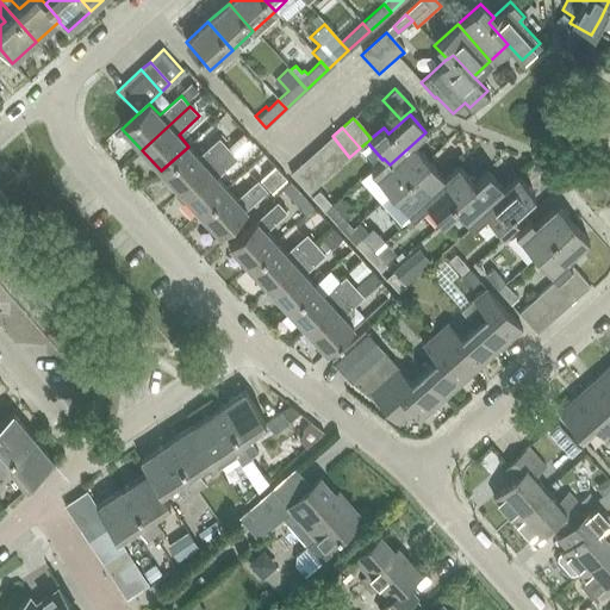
[(349,157),(332,136),(321,147),(338,167),(349,157)]
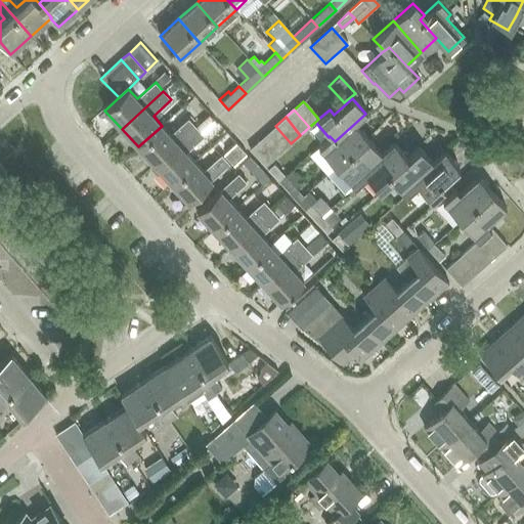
[(155,165),(197,127),(188,119),(170,135),(162,126),(138,146),(155,165)]
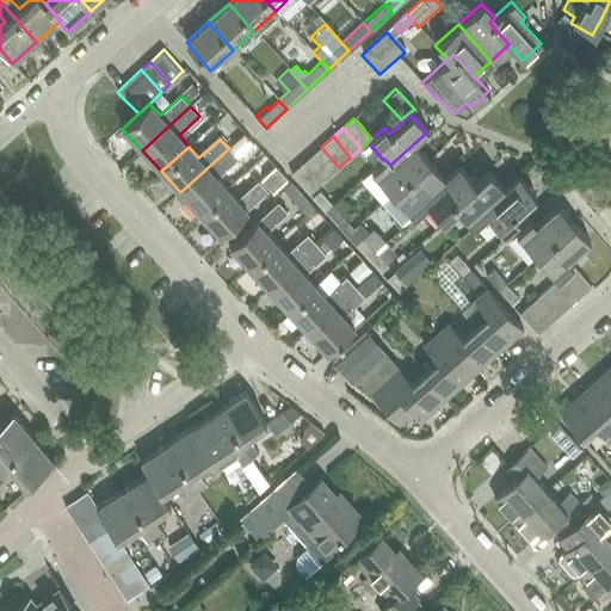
[(370,172),(392,196),(430,162),(413,144),(390,165),(384,159),(383,160),(370,172)]
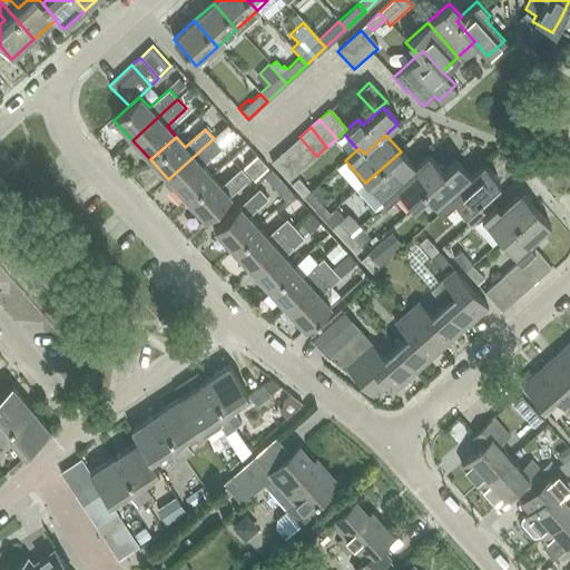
[(186,199),(212,176),(203,166),(222,148),(214,138),(168,179),(186,199)]
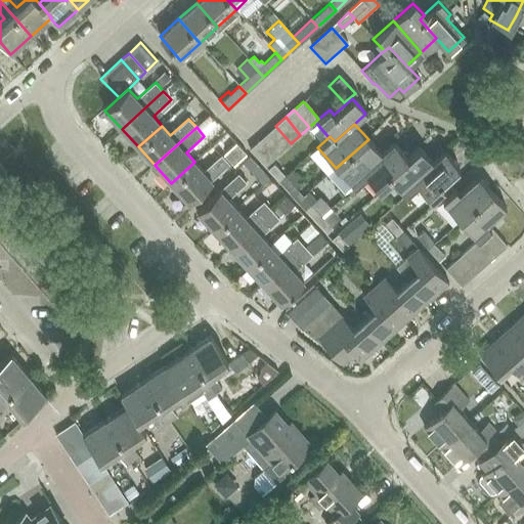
[(361,171),(381,154),(368,139),(336,168),(353,187),(364,177),(365,176),(361,171)]
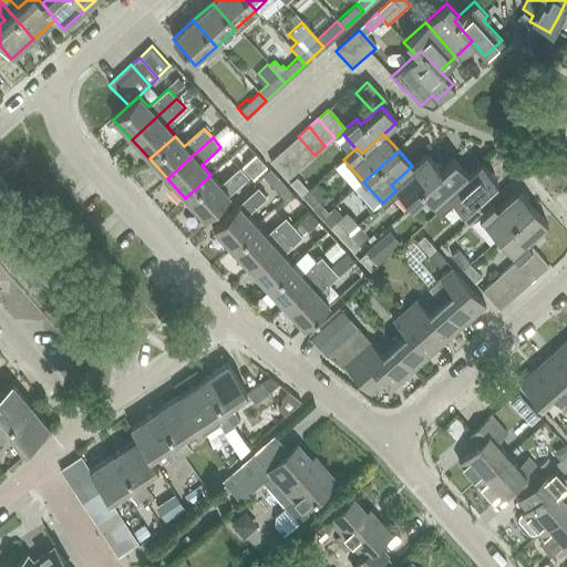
[(254,154),(239,167),(220,185),(210,175),(185,198),(204,218),(248,177),(250,179),(265,166),(254,154)]
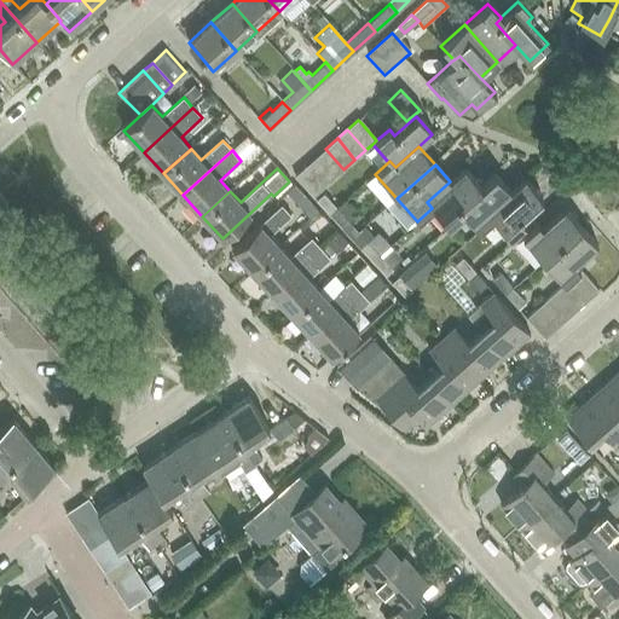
[(322,189),(304,168),(294,178),(312,198),(322,189)]
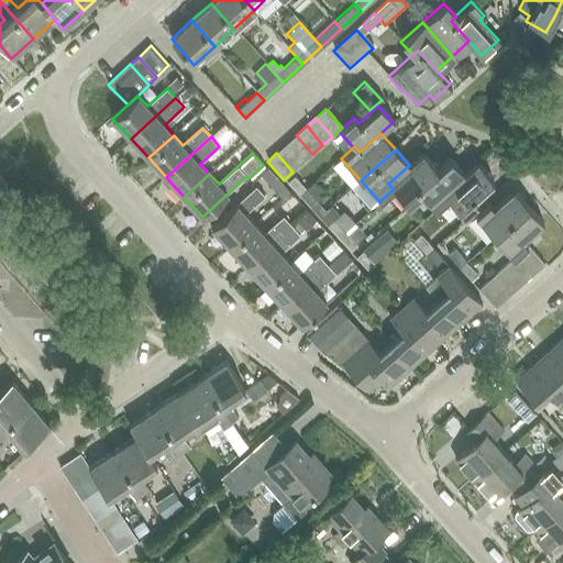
[(415,189),(435,170),(421,154),(409,165),(388,184),(393,189),(392,190),(407,207),(420,195),(415,189)]
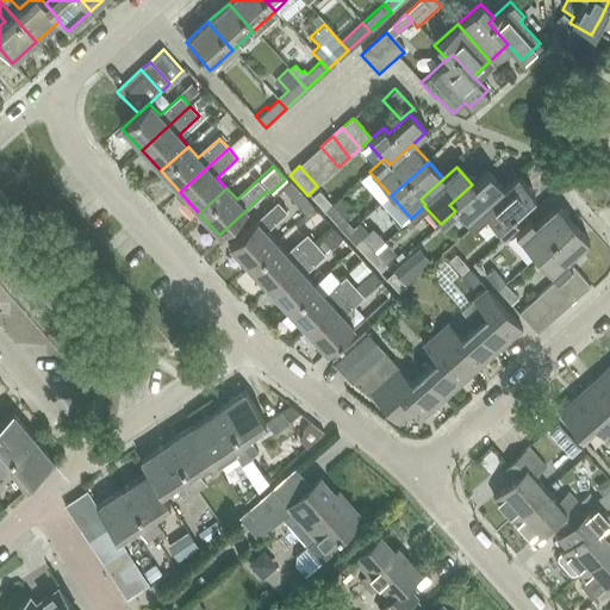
[(487,172),(472,185),(449,205),(455,211),(471,228),(485,216),(479,210),(503,188),(487,172)]
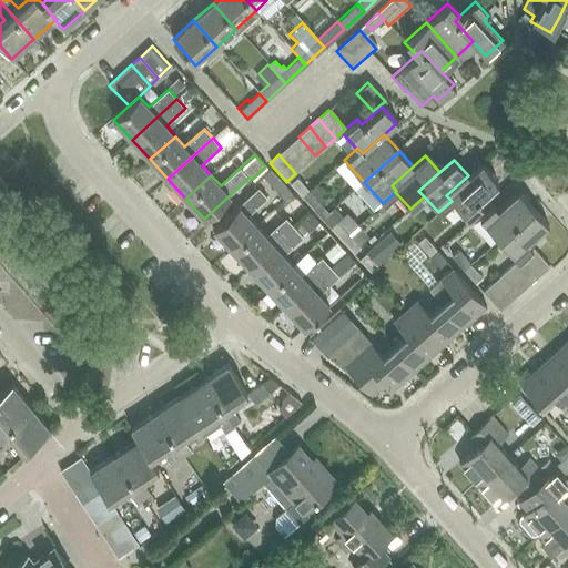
[(482,164),(468,175),(446,195),(452,201),(467,217),(482,205),(476,200),(497,181),(482,164)]
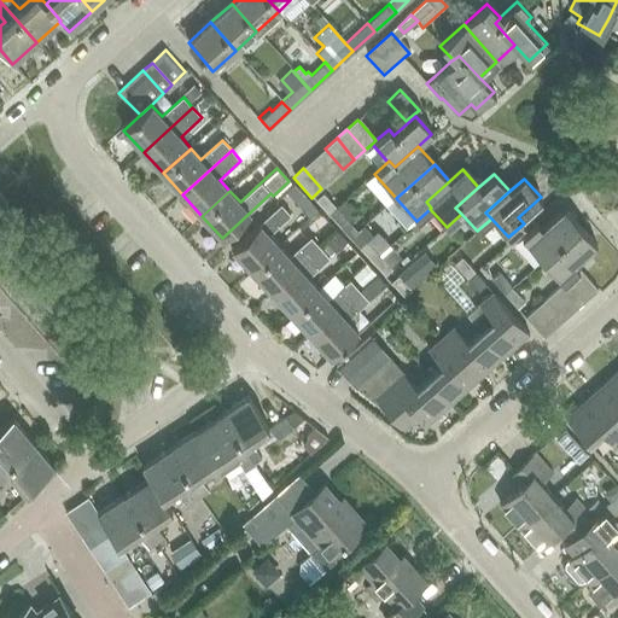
[(315,199),(328,214),(337,208),(322,192),(315,199)]
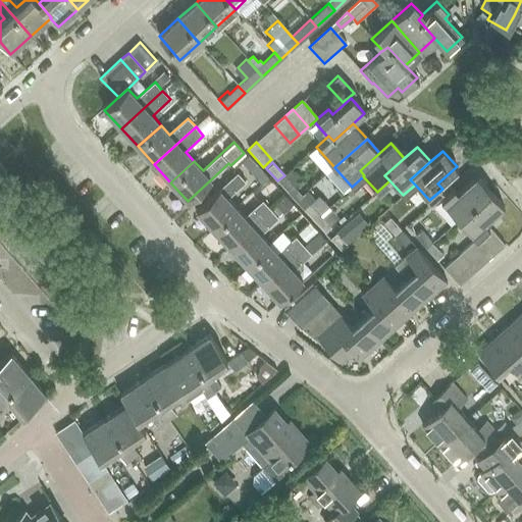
[(457,220),(488,192),(469,170),(455,183),(461,190),(457,193),(453,189),(439,200),(457,220)]
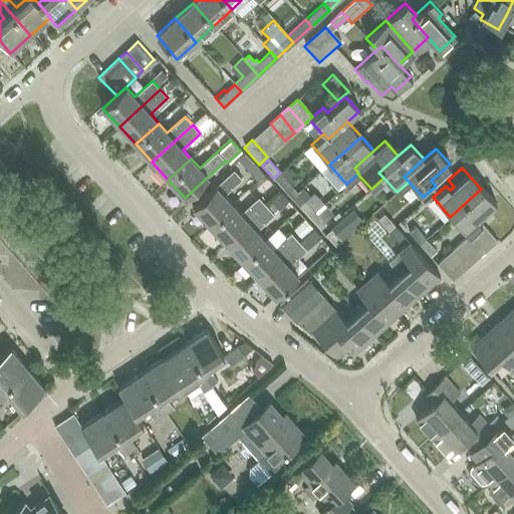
[(210,225),(232,205),(224,196),(241,180),(233,171),(193,207),(210,225)]
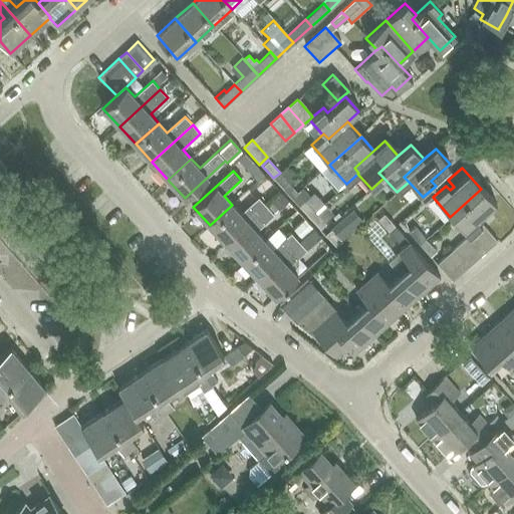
[(298,193),(280,173),(273,178),(292,198),(298,193)]
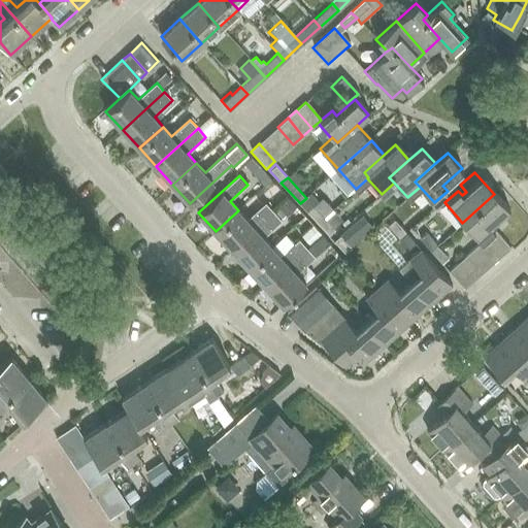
[(311,193),(306,198),(300,203),(317,223),(323,217),(312,205),(319,200),(311,193)]
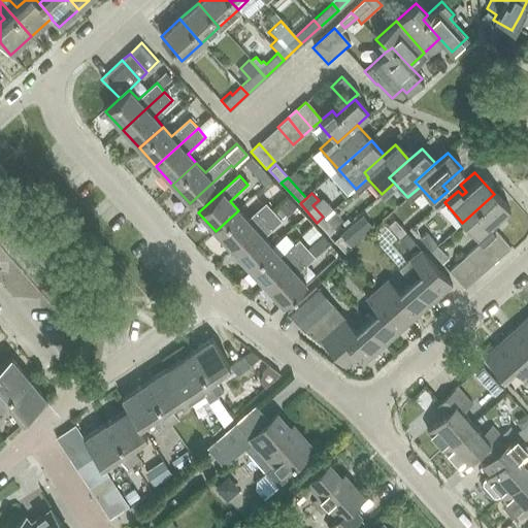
[(486,240),(502,258),(510,250),(490,227),(508,210),(494,194),(462,223),(482,244),(486,240)]
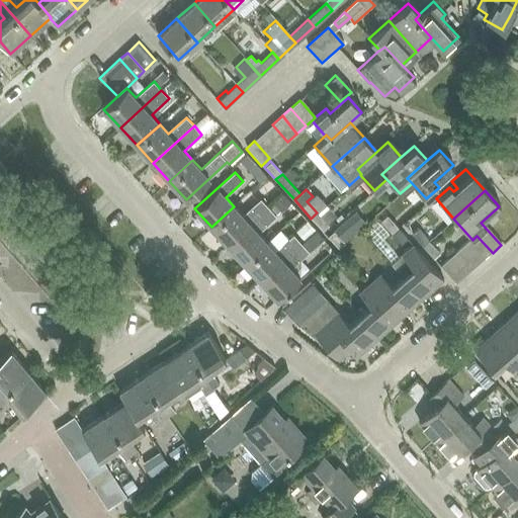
[(281,196),(267,208),(228,245),(244,263),(266,242),(258,233),(275,217),(287,203),(281,196)]
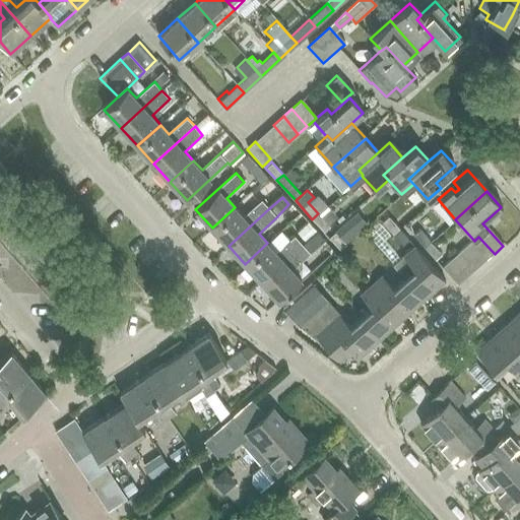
[(229,246),(268,209),(261,201),(244,216),(235,207),(212,228),(229,246)]
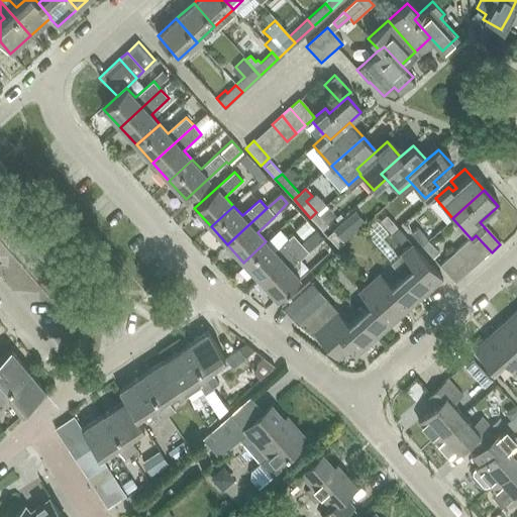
[(328,224),(316,212),(310,218),(322,230),(328,224)]
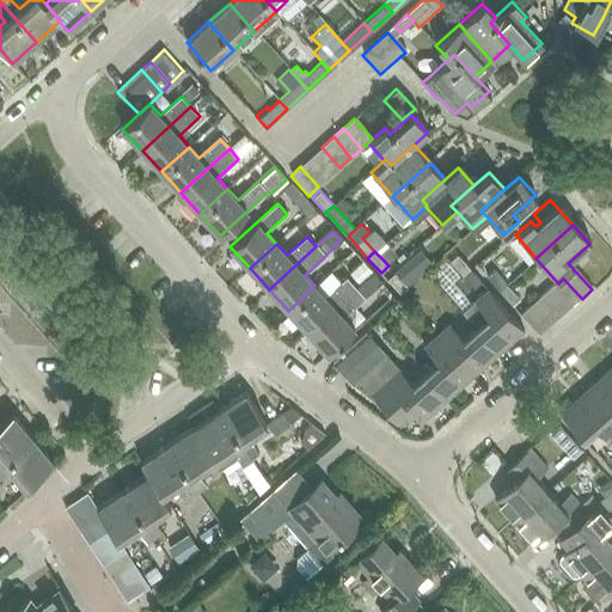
[(448,259),(463,275),(471,269),(457,252),(448,259)]
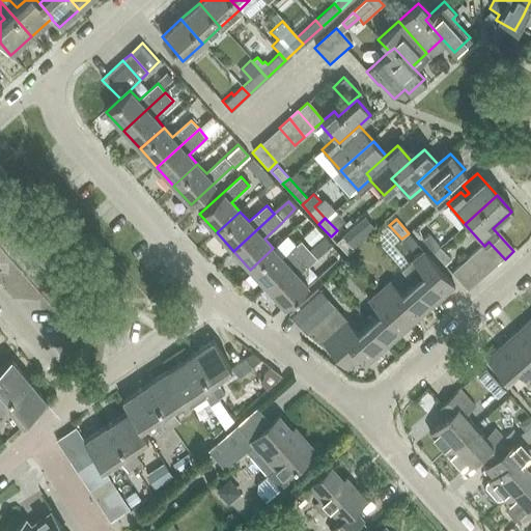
[(346,254),(371,231),(361,221),(343,238),(342,235),(335,242),(346,254)]
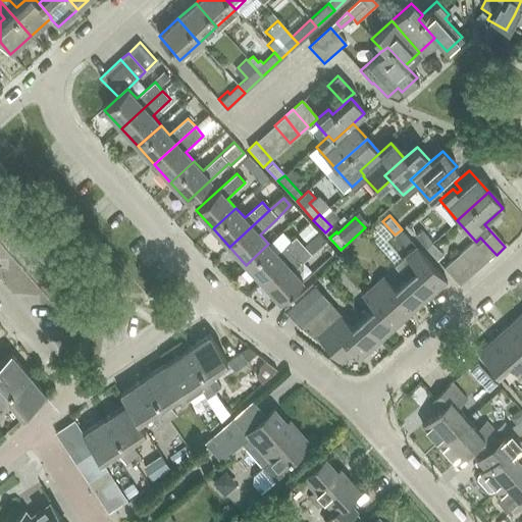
[(310,223),(298,235),(306,243),(312,238),(318,232),(310,223)]
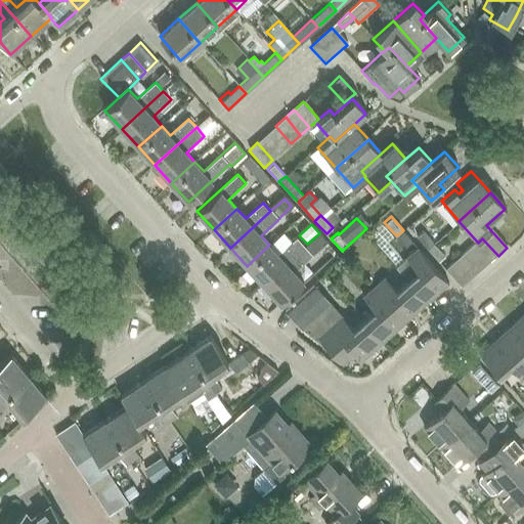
[(417,236),(428,249),(434,244),(423,230),(417,236)]
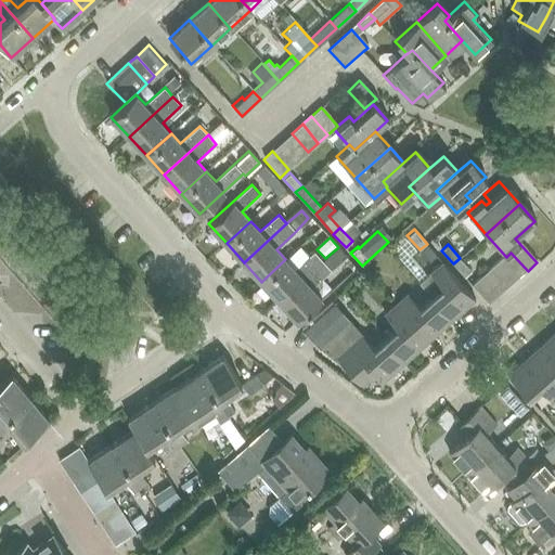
[(421,252),(429,261),(436,257),(426,246),(421,252)]
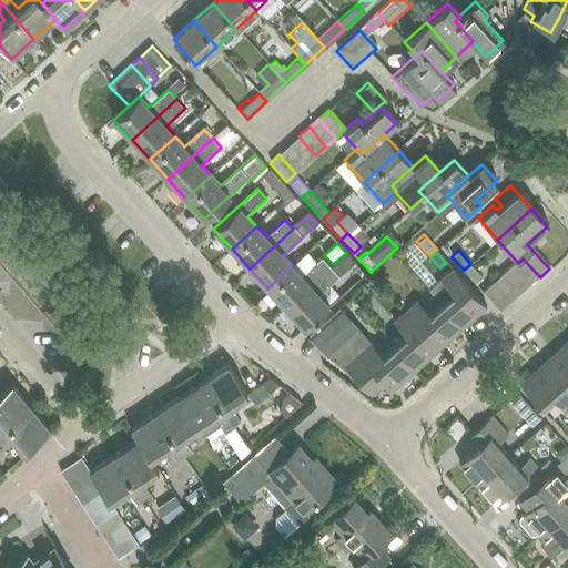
[(330,267),(321,259),(302,276),(292,265),(267,288),(285,308),(330,267)]
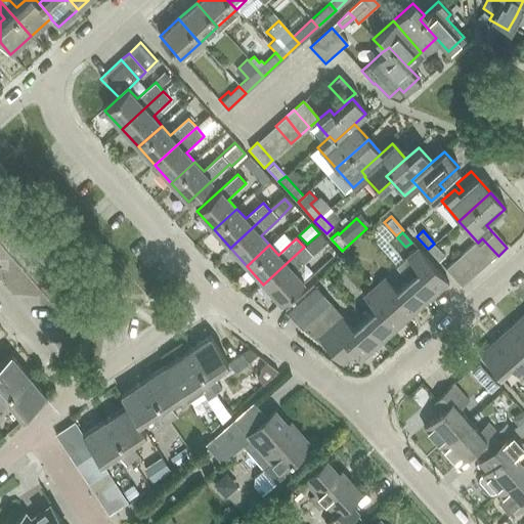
[(320,248),(313,238),(307,244),(304,247),(263,285),(279,303),(303,281),(294,271),(320,248)]
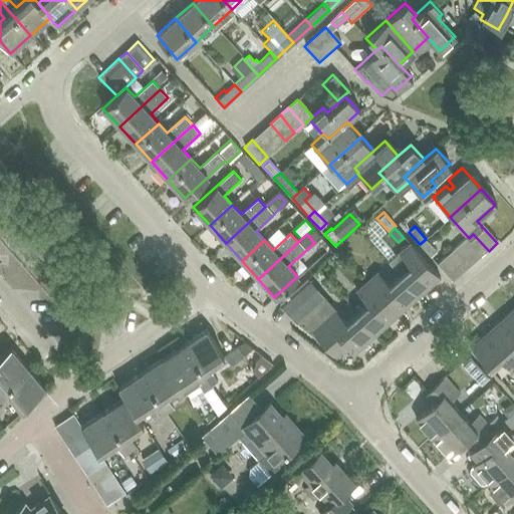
[(473,234),(469,238),(464,242),(479,260),(489,251),(473,234)]
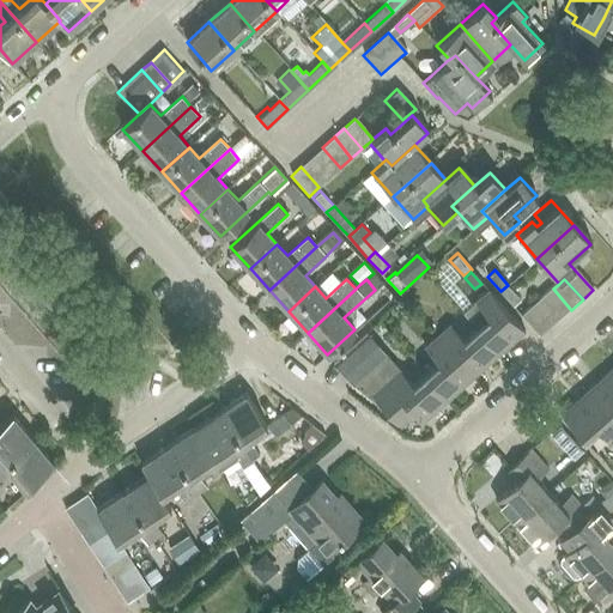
[(521,299),(508,285),(501,291),(514,305),(521,299)]
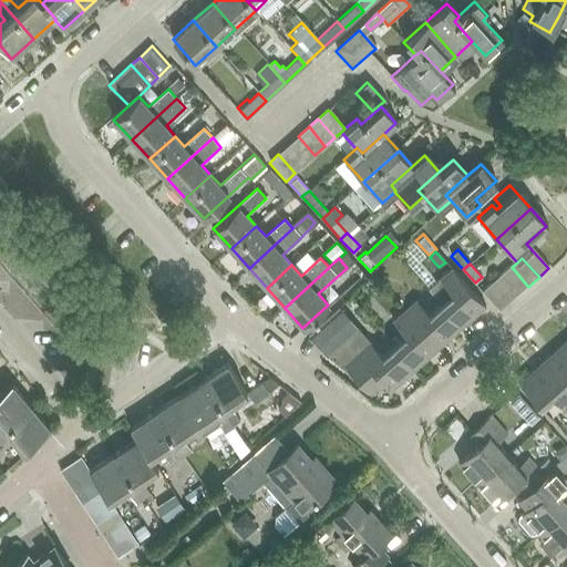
[(518,296),(528,287),(512,267),(502,276),(518,296)]
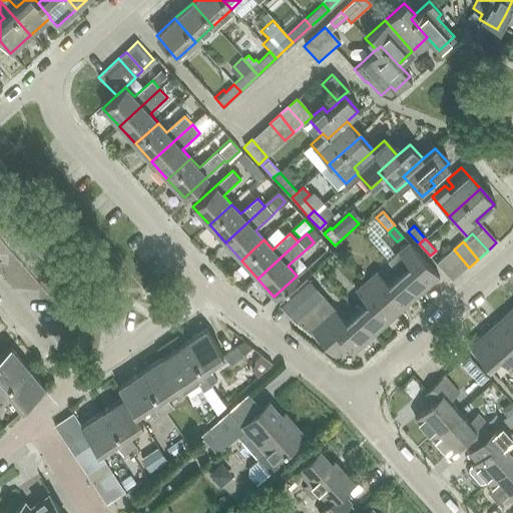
[(399,277),(417,297),(439,278),(409,243),(398,253),(410,268),(399,277)]
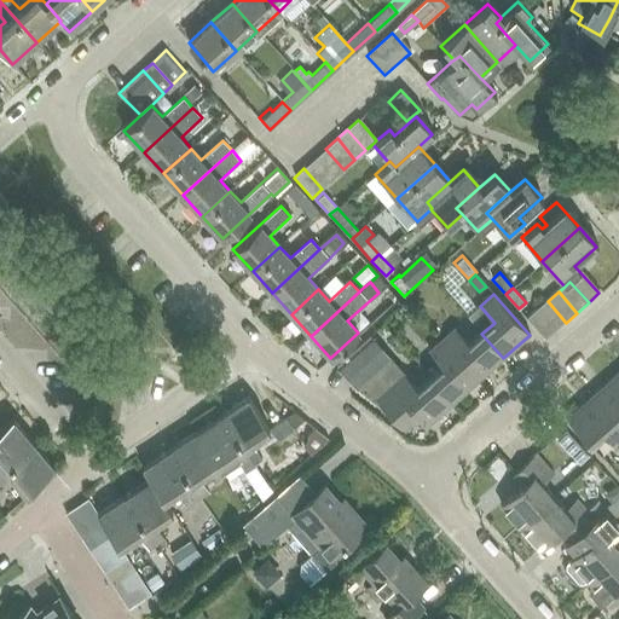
[(503,358),(481,334),(469,345),(455,328),(441,340),(478,380),(503,358)]
